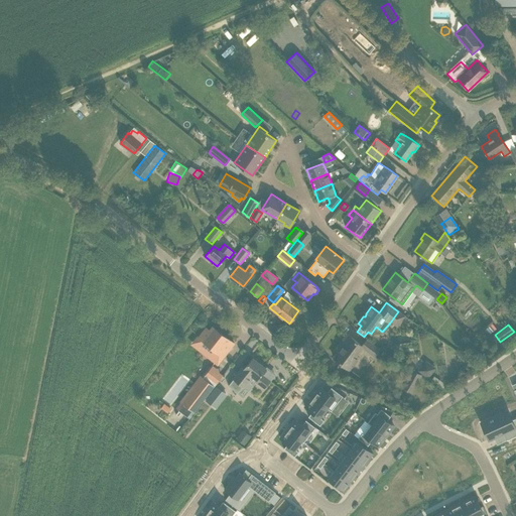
[(206,328),(198,337),(214,350),(208,358),(217,365),(234,344),(214,328),(211,332),(206,328)]
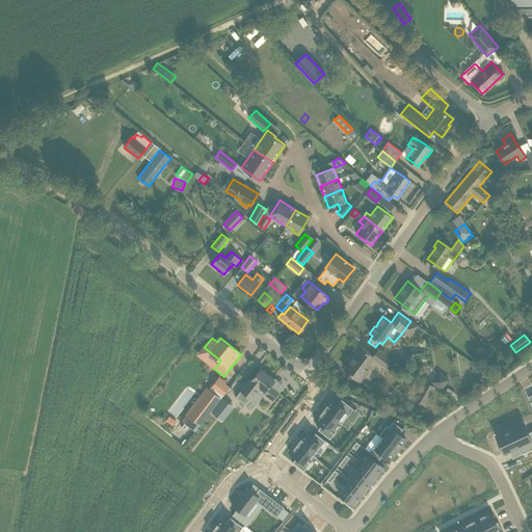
[(349,362),(344,369),(351,375),(360,381),(370,368),(367,366),(370,361),(367,358),(370,354),(361,347),(357,344),(348,356),(346,360),(349,362)]
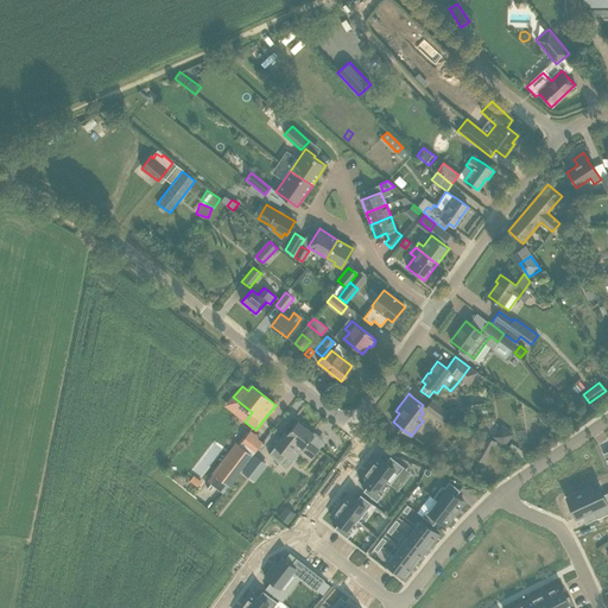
[(425,410),(441,420),(447,412),(431,401),(425,410)]
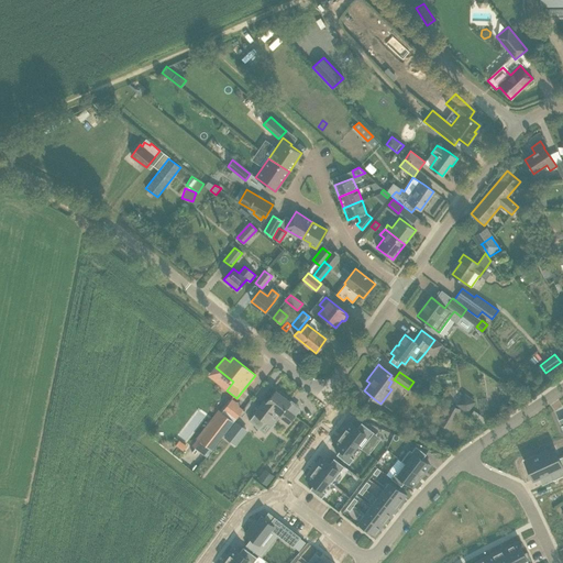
[(210,408),(199,398),(207,389),(197,381),(179,399),(200,418),(210,408)]
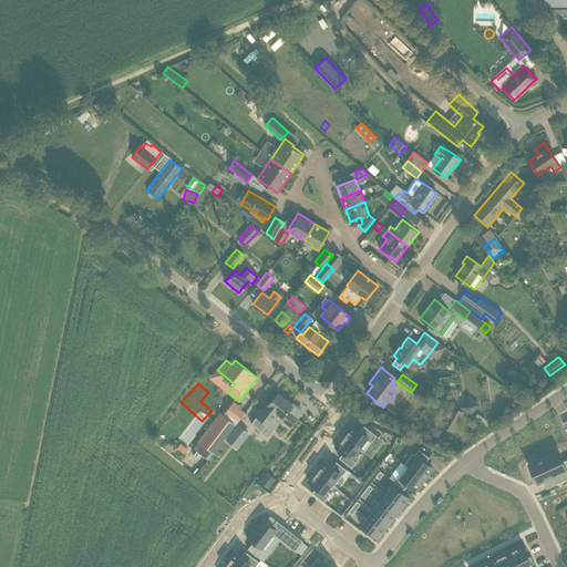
[(256,416),(250,423),(260,432),(266,424),(268,425),(272,420),(277,414),(282,418),(292,405),(277,393),(268,405),(266,404),(256,415),(256,416)]
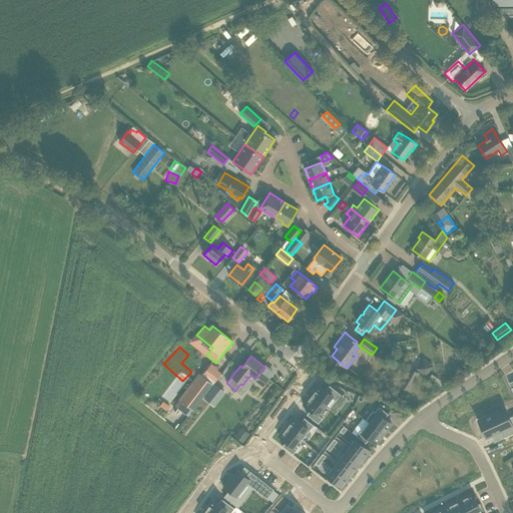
[(417,366),(427,374),(433,366),(423,358),(417,366)]
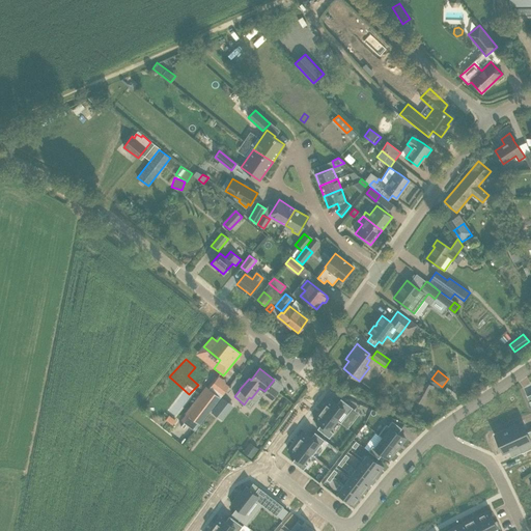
[(415,399),(423,403),(434,386),(424,381),(415,399)]
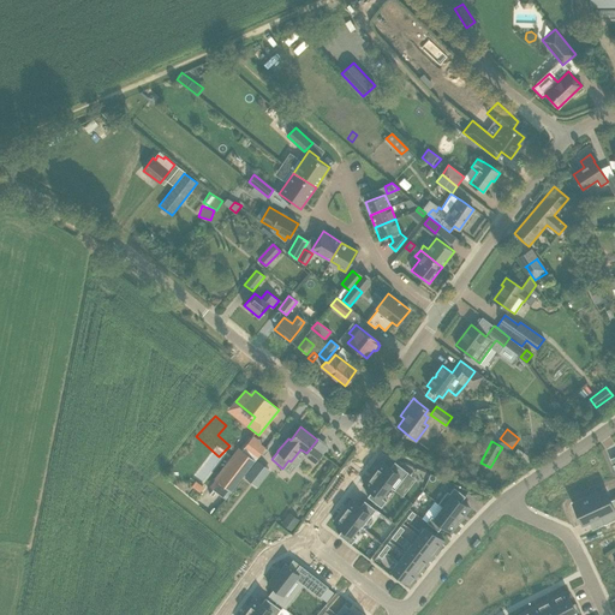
[(233,460),(218,481),(232,491),(258,457),(246,447),(240,454),(234,461),(233,460)]
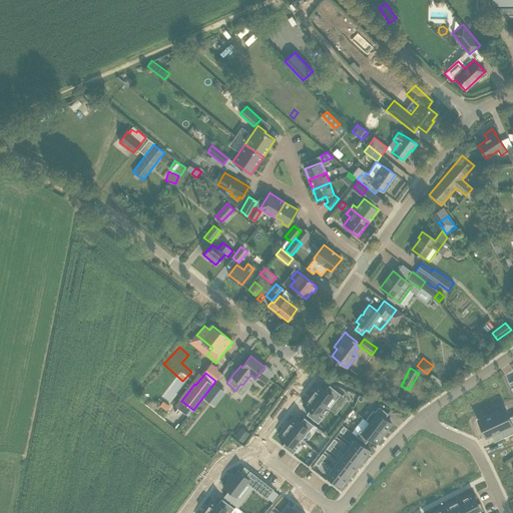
[(261,374),(255,381),(263,386),(268,380),(261,374)]
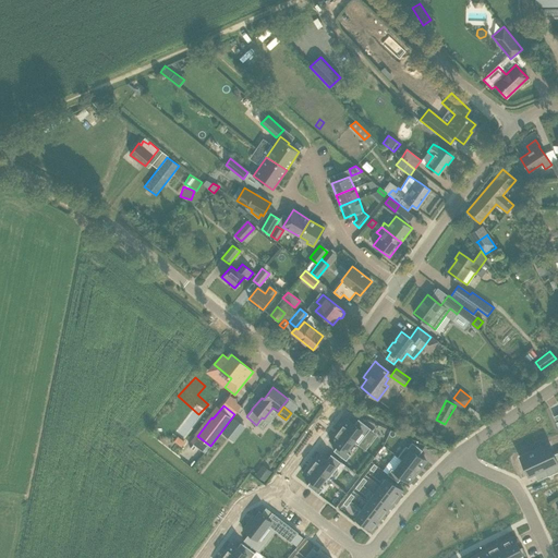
[(280,431),(293,441),(311,422),(298,411),(280,431)]
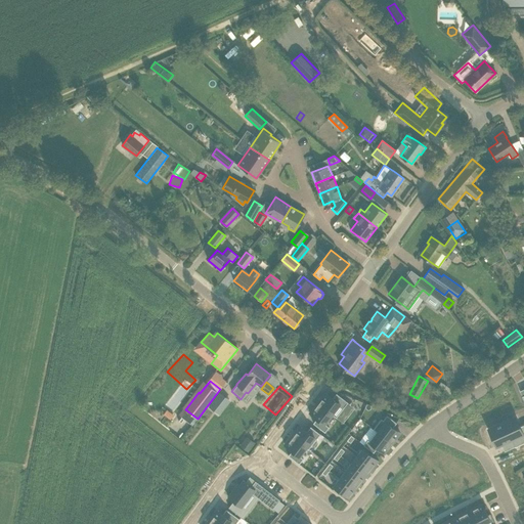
[(321,399),(317,403),(333,415),(332,415),(336,418),(348,402),(336,393),(333,398),(324,392),(320,398),(321,399)]
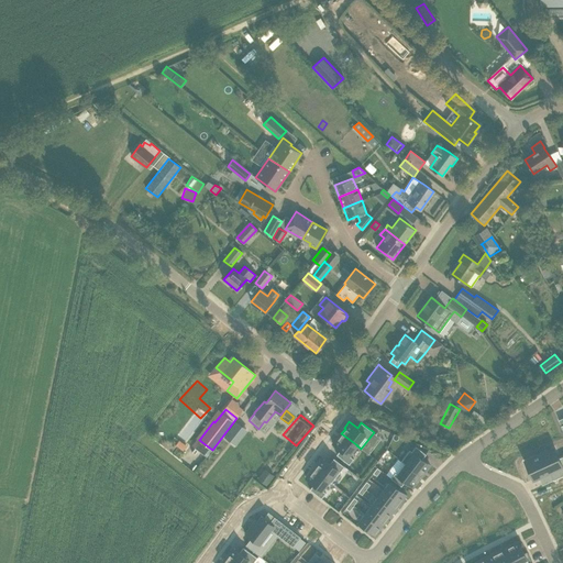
[(238,422),(225,439),(231,443),(243,427),(238,422)]
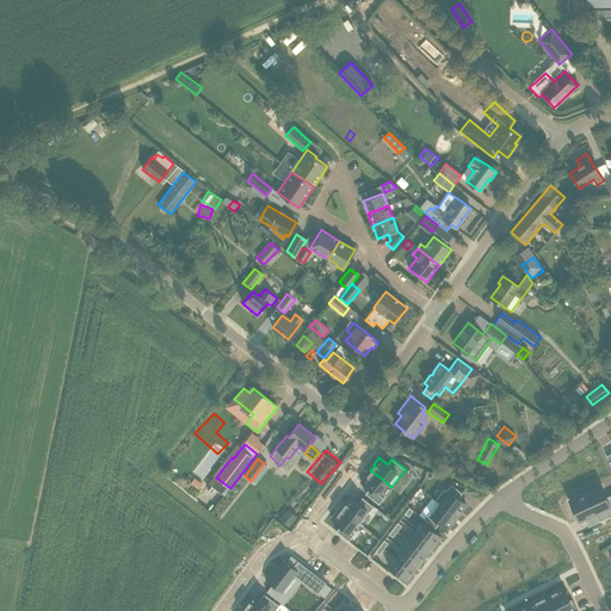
[(365,474),(360,481),(369,488),(365,493),(378,504),(383,498),(378,494),(387,483),(388,483),(370,470),(366,475),(365,474)]
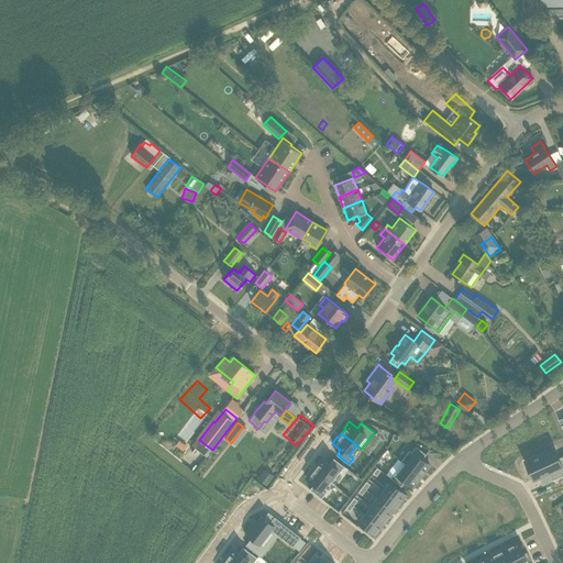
[(179,441),(176,445),(183,450),(186,445),(179,441)]
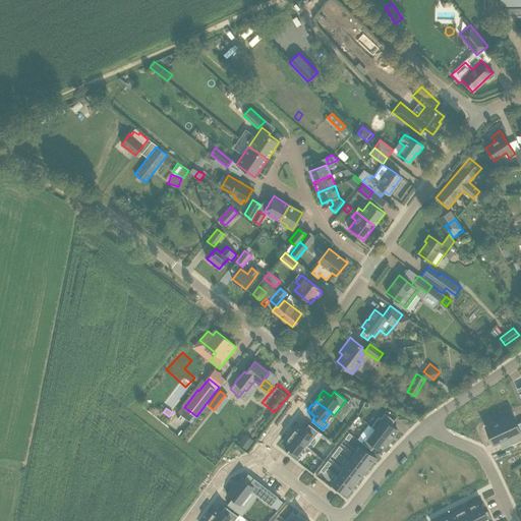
[(379,416),(370,426),(374,429),(389,440),(393,436),(393,437),(398,430),(391,425),(394,420),(385,412),(381,417),(379,416)]
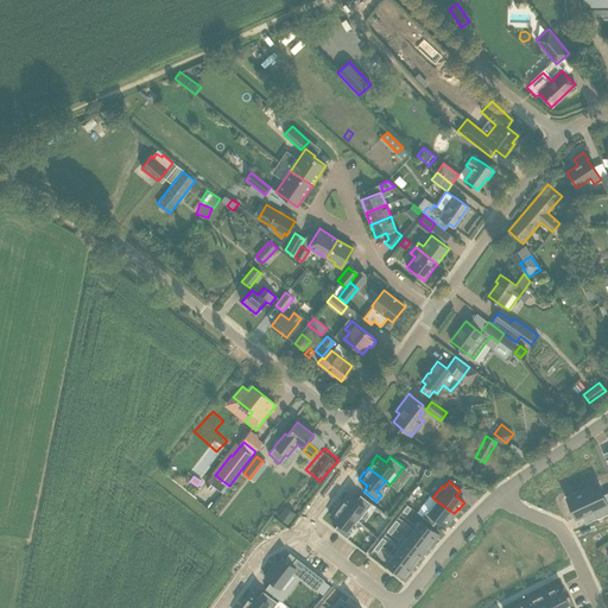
[(599,485),(568,499),(576,518),(594,510),(599,518),(607,513),(607,501),(607,502),(599,485)]
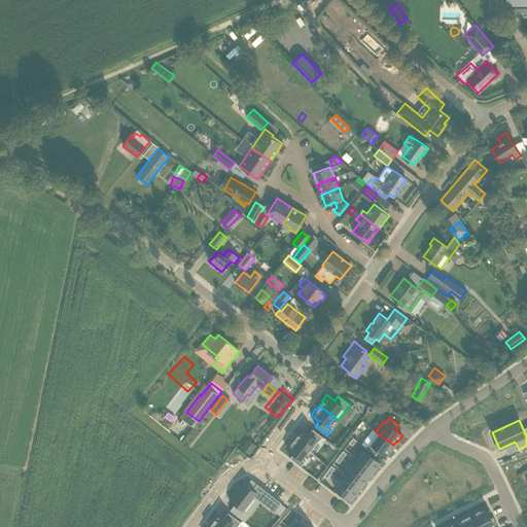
[(296,434),(293,438),(308,450),(310,452),(322,436),(312,429),(308,433),(301,428),(296,433),(296,434)]
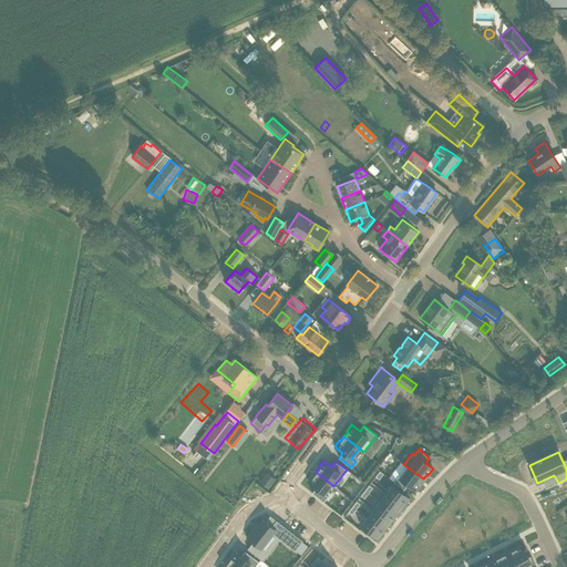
[(398,476),(393,482),(404,490),(408,484),(416,491),(421,484),(420,484),(423,478),(408,467),(400,477),(398,476)]
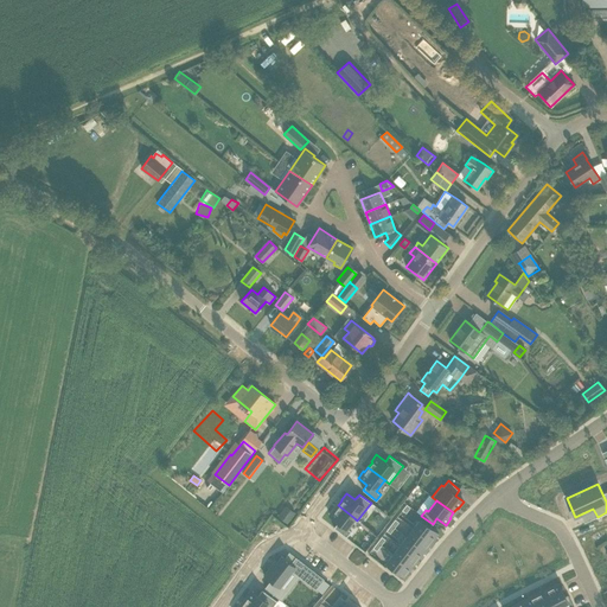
[(278,516),(287,523),(295,513),(285,505),(278,516)]
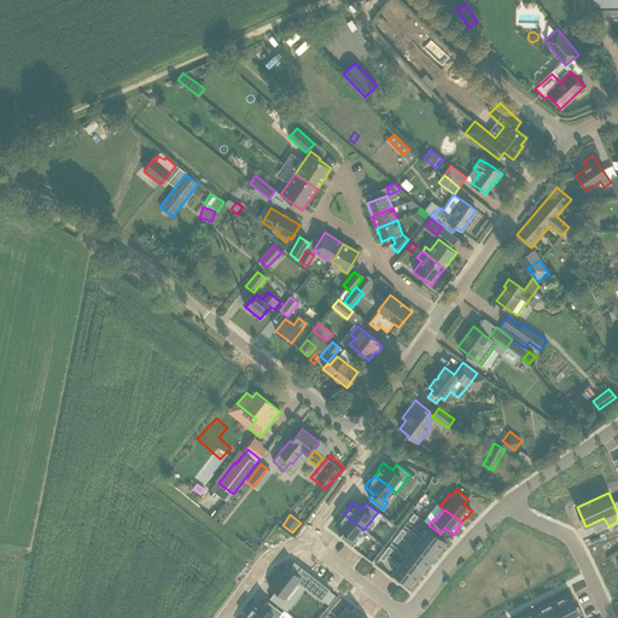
[(336,524),(334,524),(344,531),(339,537),(353,547),(357,541),(354,538),(361,528),(344,514),(342,518),(340,518),(336,524)]
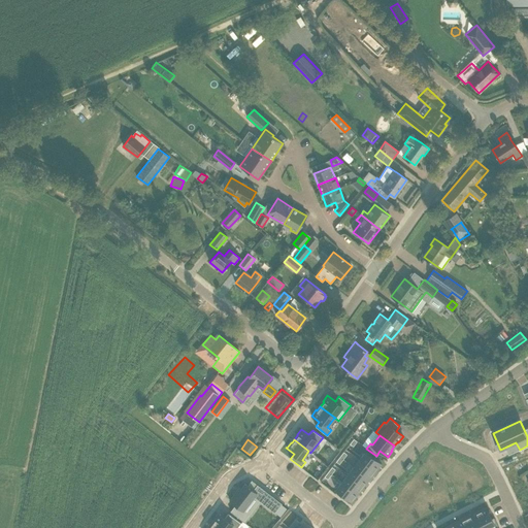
[(365,452),(359,460),(374,472),(377,468),(376,467),(380,464),(381,464),(365,452)]
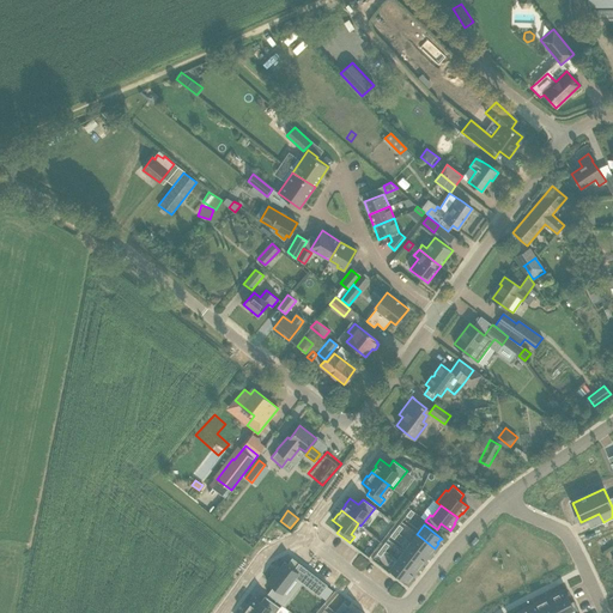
[(417,534),(410,542),(428,556),(431,551),(431,552),(435,548),(417,534)]
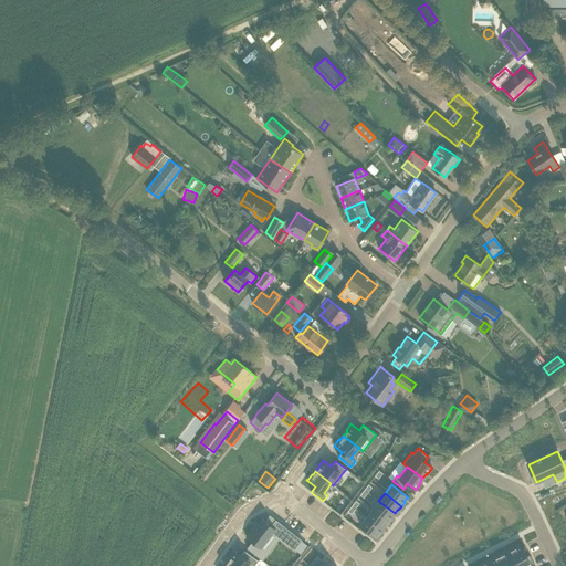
[(378,501),(373,509),(389,522),(392,517),(391,516),(395,513),(378,501)]
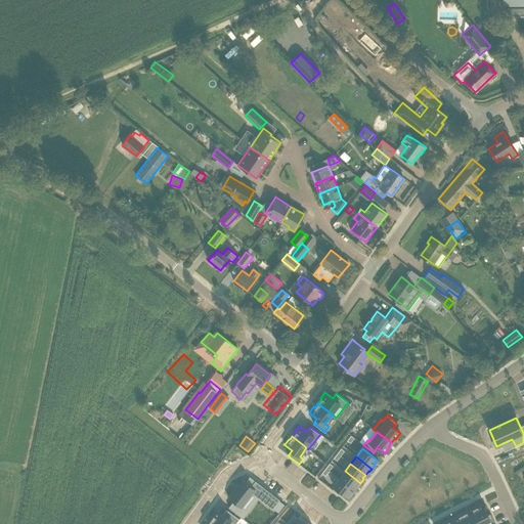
[(345,471),(339,478),(354,489),(356,486),(357,487),(360,483),(345,471)]
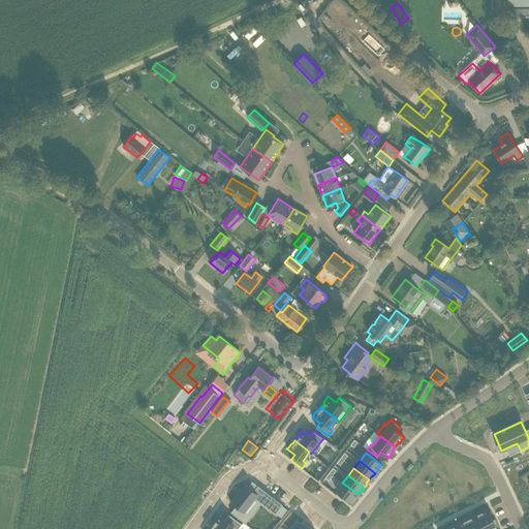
[(342,483),(336,491),(352,503),(355,499),(354,498),(358,494),(342,483)]
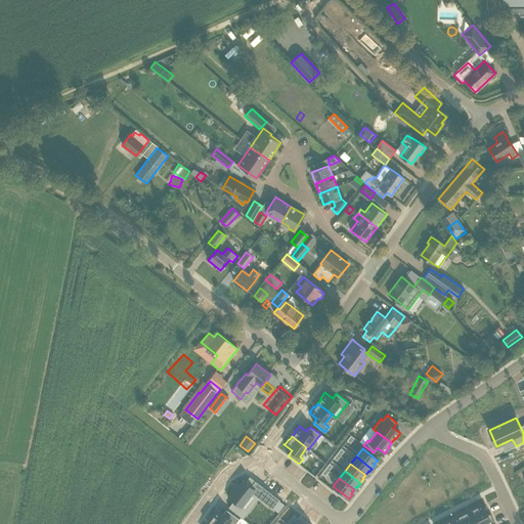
[(237,485),(228,496),(242,508),(253,493),(272,509),(279,499),(255,481),(251,486),(244,481),(239,486),(237,485)]
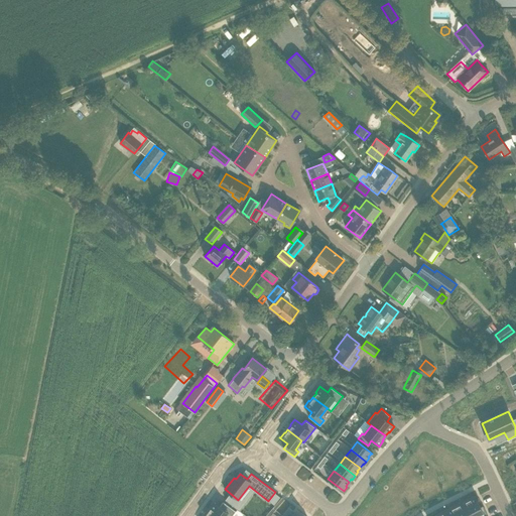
[(469,499),(464,502),(471,515),(480,515),(484,514),(474,495),(468,498),(469,499)]
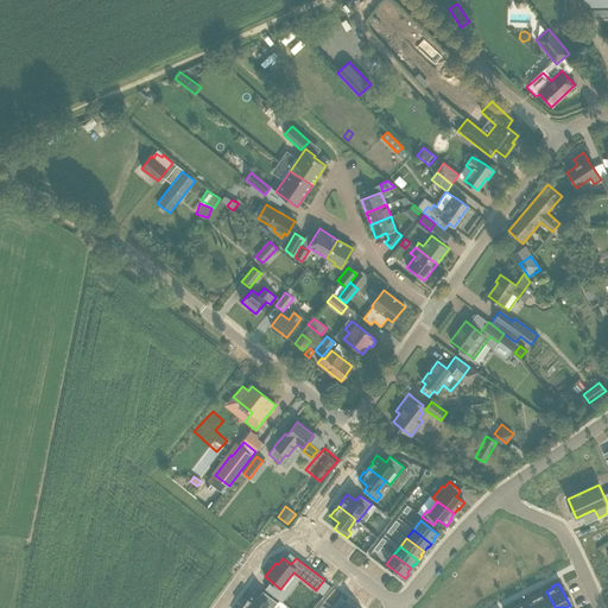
[(246,600),(242,603),(248,607),(272,607),(278,602),(264,591),(260,597),(251,591),(245,600),(246,600)]
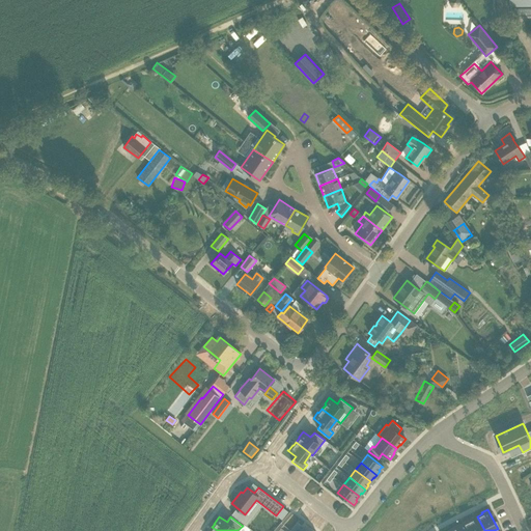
[(473,518),(468,520),(473,530),(484,530),(477,516),(473,519),(473,518)]
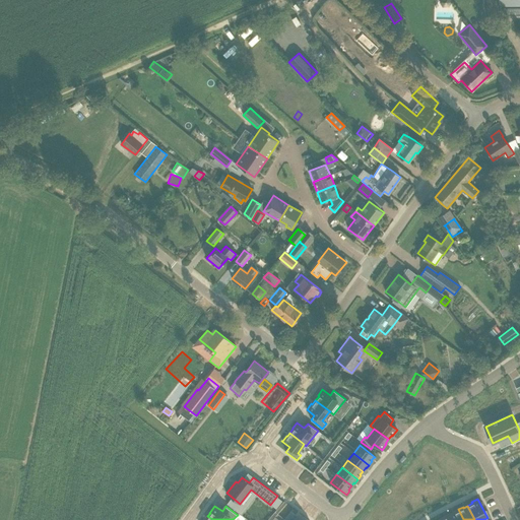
[(454,512),(450,514),(453,519),(463,519),(458,509),(454,511),(454,512)]
